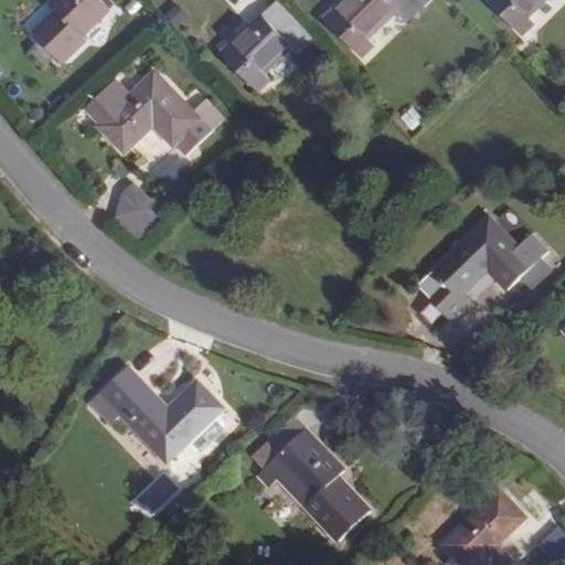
[(109,9),(100,0),(59,0),(51,8),(57,13),(35,36),(61,64),(86,41),(82,36),(109,9)]
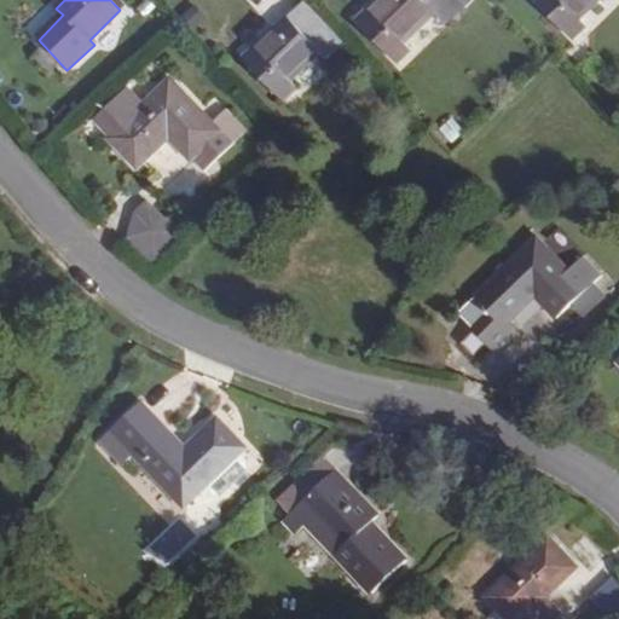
[(325,59),(347,38),(307,0),(305,0),(258,47),(265,55),(250,68),(283,100),(298,87),(290,80),(318,52),(325,59)]
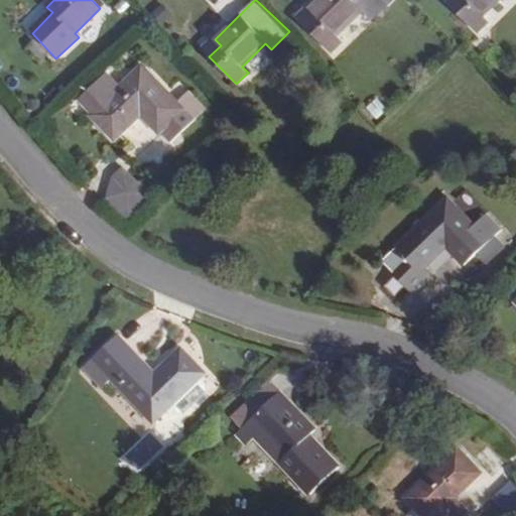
[(341,30),(365,6),(374,16),(390,0),(315,0),(314,2),(302,13),(308,18),(335,47),(347,36),(341,30)]
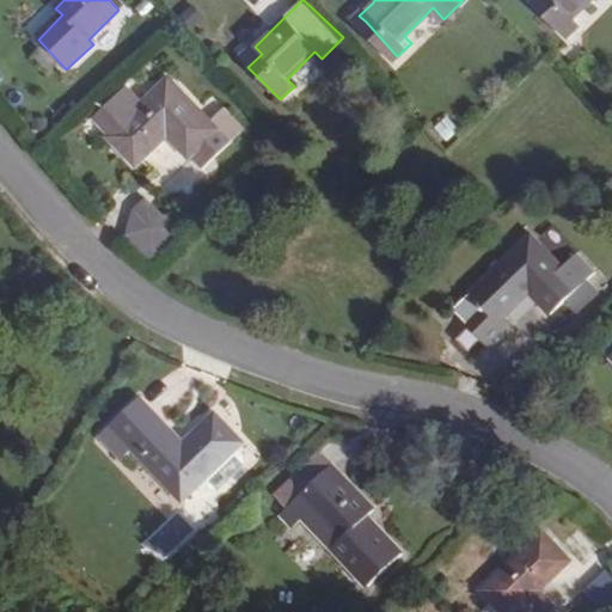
[(574,18),(591,0),(539,0),(534,6),(568,37),(581,25),(574,18)]
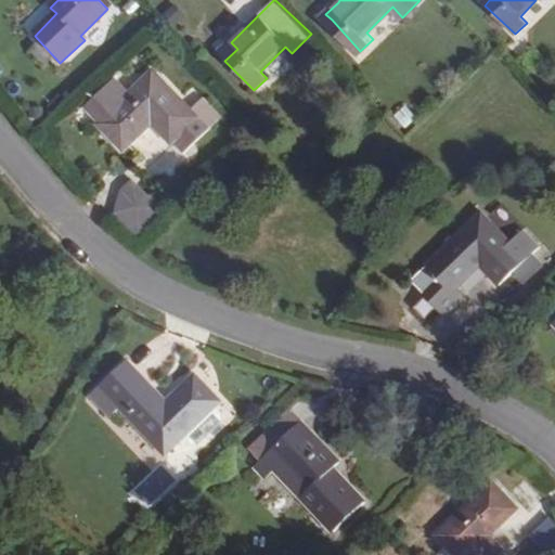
[(190,111),(153,72),(127,95),(113,79),(85,106),(100,123),(97,125),(124,153),(151,126),(181,155),(221,116),(204,98),(190,111)]
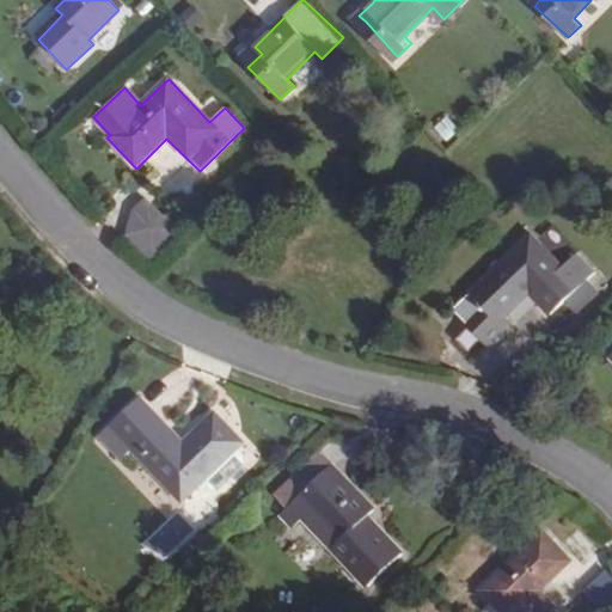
[(360,178),(350,169),(340,178),(349,188),(360,178)]
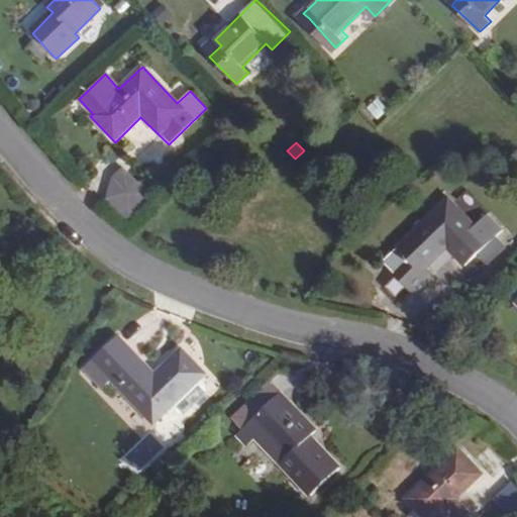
[(98,194),(125,219),(149,195),(121,169),(98,194)]
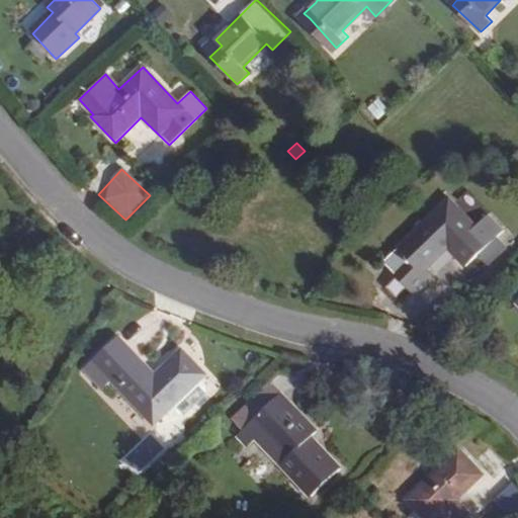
[(480,227),(450,198),(398,248),(382,263),(415,298),(436,279),(426,269),(449,247),(468,264),(480,253),(495,238),(503,231),(489,217),(480,227)]
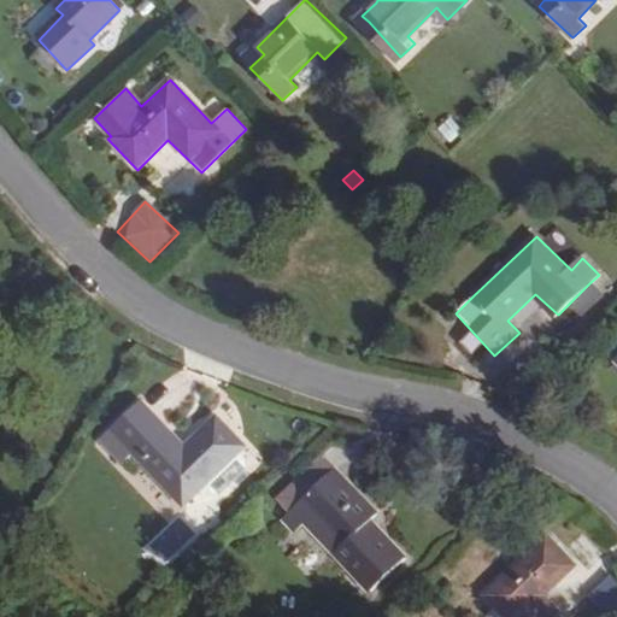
[(589,283),(571,301),(585,315),(603,297),(589,283)]
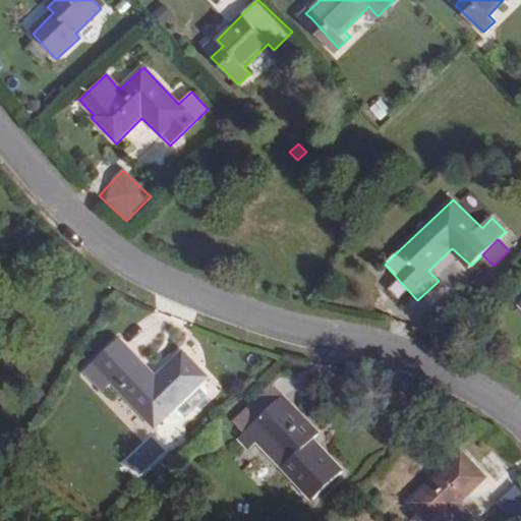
[(127,399),(155,428),(178,407),(201,385),(208,379),(183,354),(157,378),(118,339),(84,372),(119,406),(127,399)]
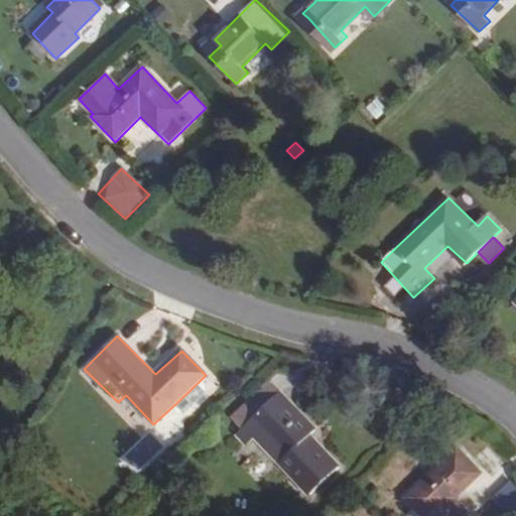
[(186,412),(210,391),(200,381),(176,403),(186,412)]
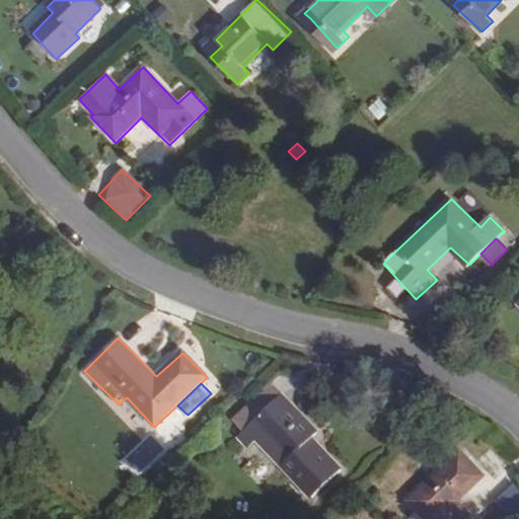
[(270,387),(233,422),(244,433),(253,424),(286,458),(280,465),(312,498),(341,472),(308,440),(314,434),(270,387)]
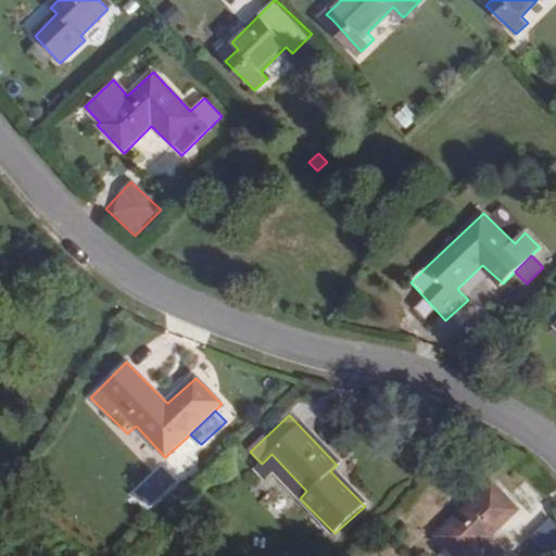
[(265,481),(275,472),(300,498),(306,491),(272,454),(262,464),(254,470),(265,481)]
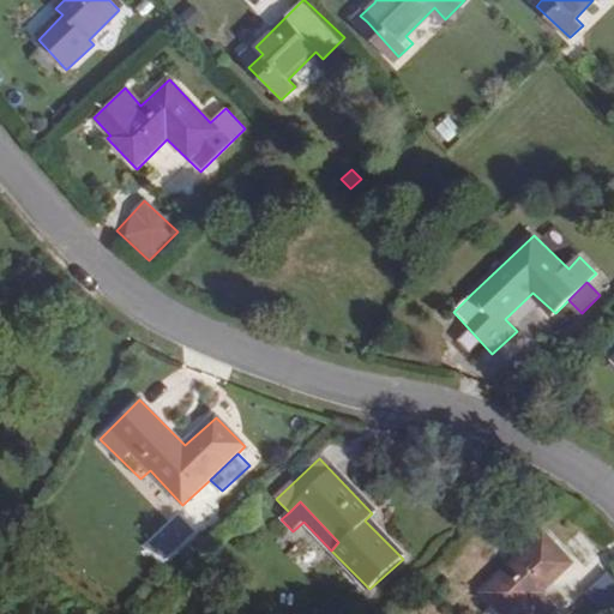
[(150,539),(162,555),(191,536),(179,518),(150,539)]
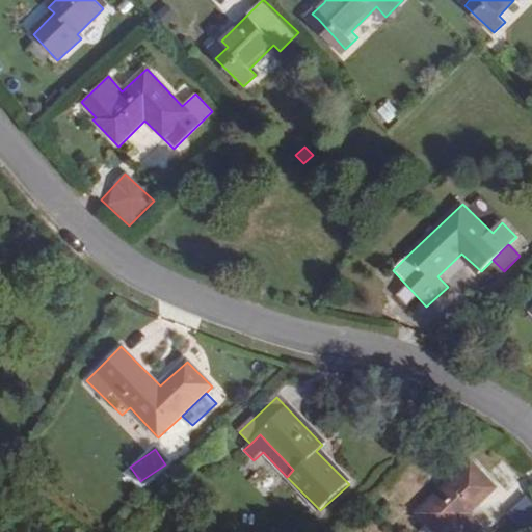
[(497,487),(472,463),(419,514),(435,531),(485,531),(469,514),(497,487)]
